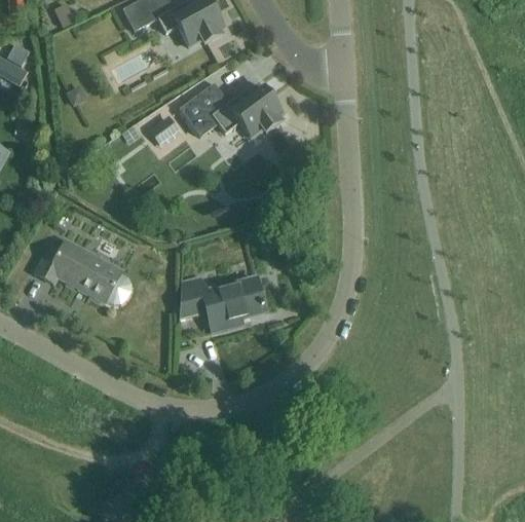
[(8,0),(10,13),(25,11),(24,0),(8,0)]
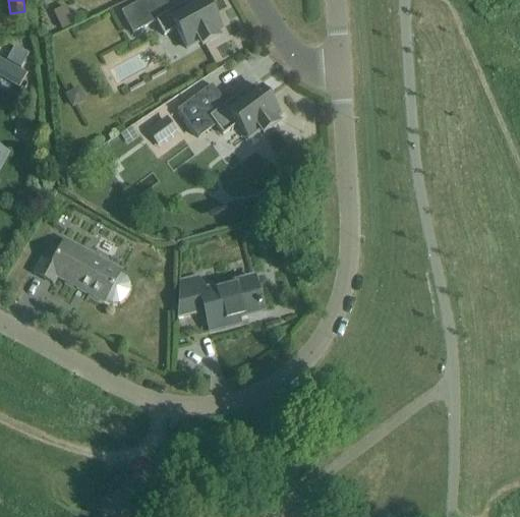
[(139,0),(121,10),(133,32),(157,18),(165,34),(177,26),(187,47),(200,40),(204,44),(222,34),(219,30),(224,26),(209,0),(205,0),(193,6),(190,0),(187,0),(172,8),(167,0),(139,0)]
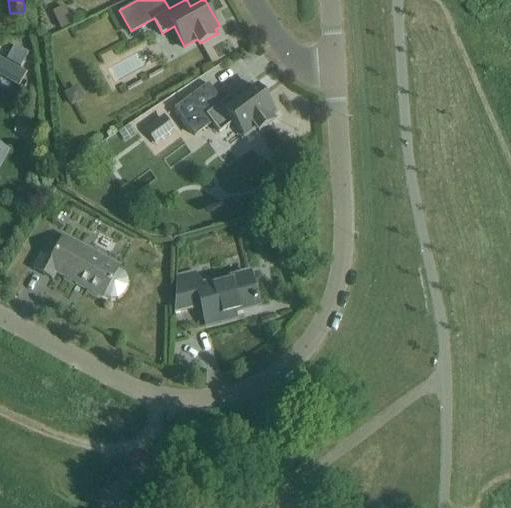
[(65,3),(53,9),(61,26),(73,20),(65,3)]
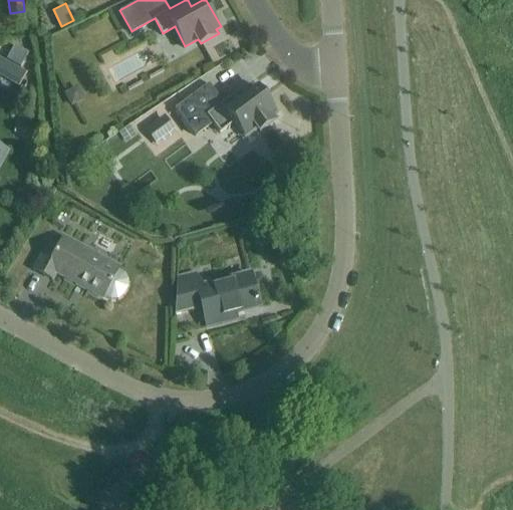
[(246,94),(241,87),(224,100),(209,81),(176,106),(196,134),(214,120),(221,131),(235,120),(245,135),(257,125),(260,130),(277,117),(274,113),(278,110),(264,91),(259,94),(255,87),(246,94)]
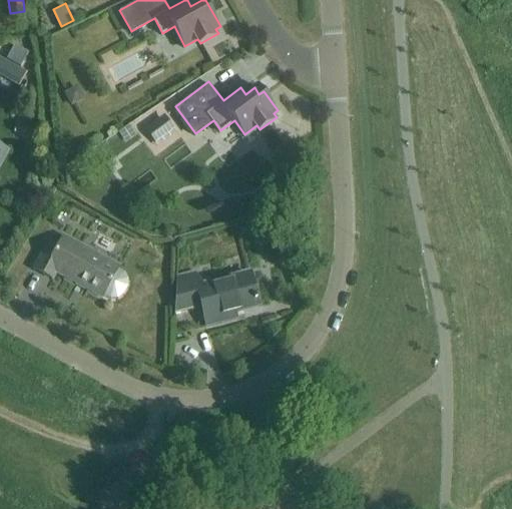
[(174,124),(167,115),(148,129),(155,138),(174,124)]
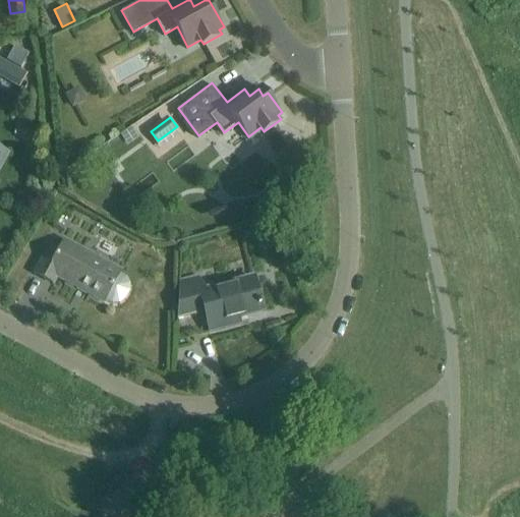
[(119,271),(120,270),(64,238),(58,248),(49,243),(35,270),(54,281),(57,274),(104,299),(105,297),(112,301),(119,300),(125,296),(129,289),(130,281),(126,275),(119,271)]
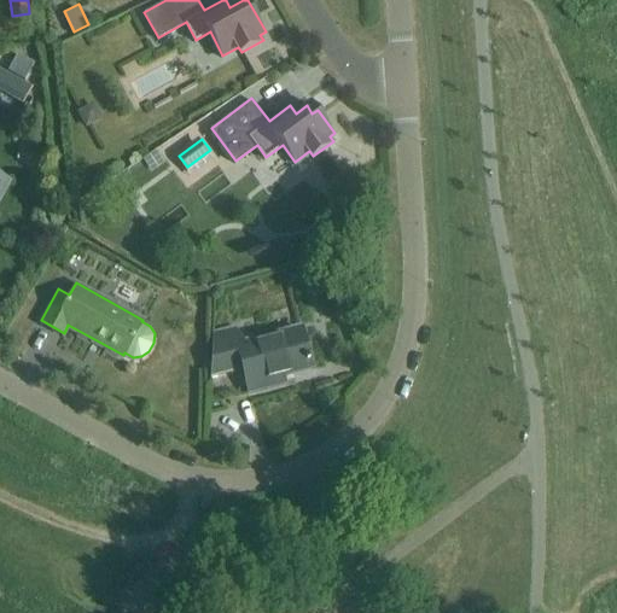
[(301,325),(245,339),(234,322),(213,328),(210,374),(233,368),(232,361),(242,358),(248,381),(312,366),(301,325)]
